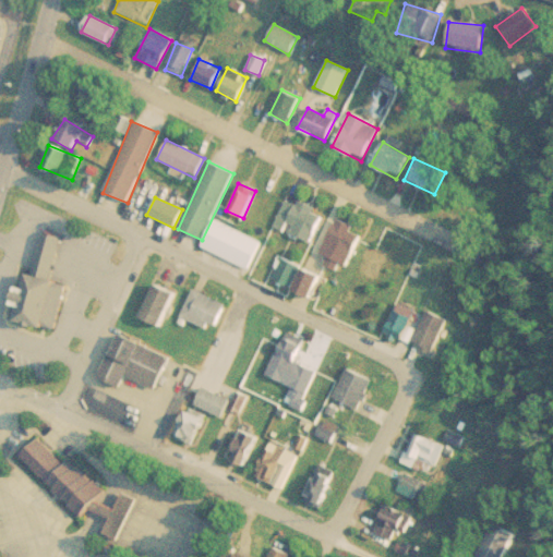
[(311,242),(324,213),(297,201),(295,205),(286,201),(275,227),(311,242)]
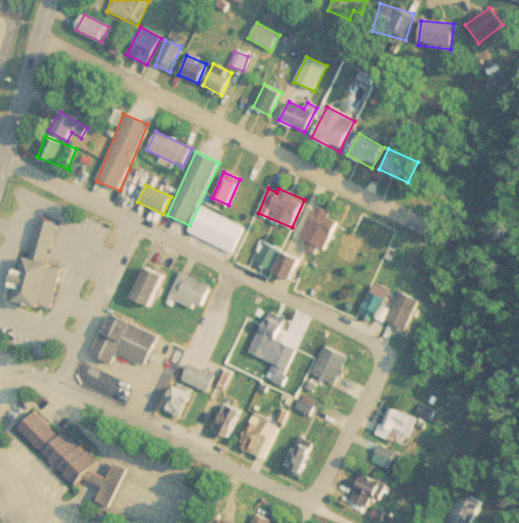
[(332,217),(334,214),(313,205),(298,237),(325,250),(339,220),(332,217)]
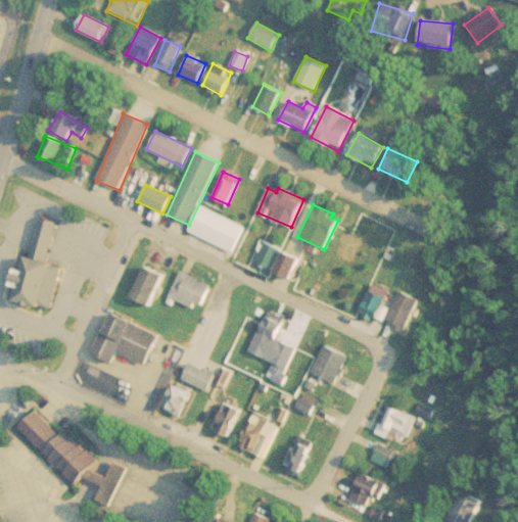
[(221,248),(229,232),(204,220),(195,237),(221,248)]
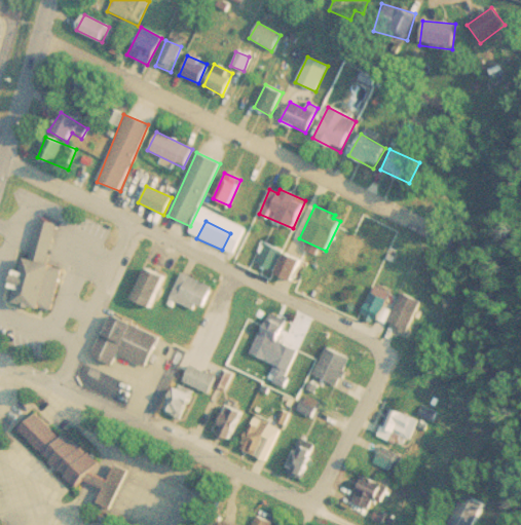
[(34,222),(50,228),(39,264),(54,270),(43,312),(32,308),(31,311),(6,304),(9,291),(4,290),(9,272),(17,274),(14,267),(16,261),(23,261),(34,222)]
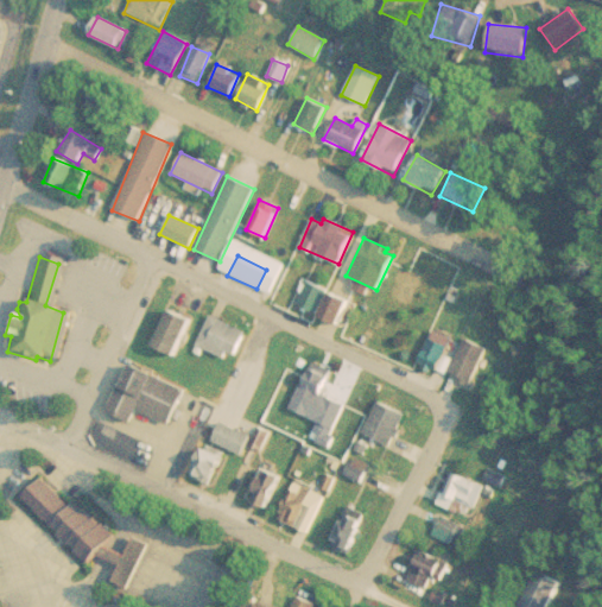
[(327,291),(309,282),(296,304),(315,315),(327,291)]
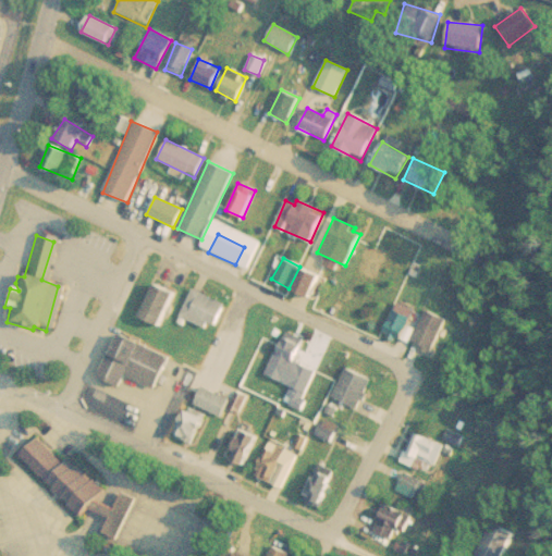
[(309,298),(319,275),(302,268),(292,291),(309,298)]
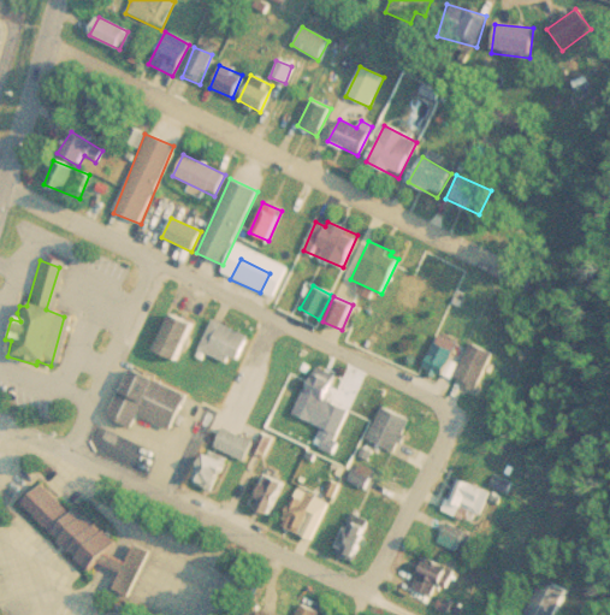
[(153,353),(176,362),(193,324),(170,314),(153,353)]
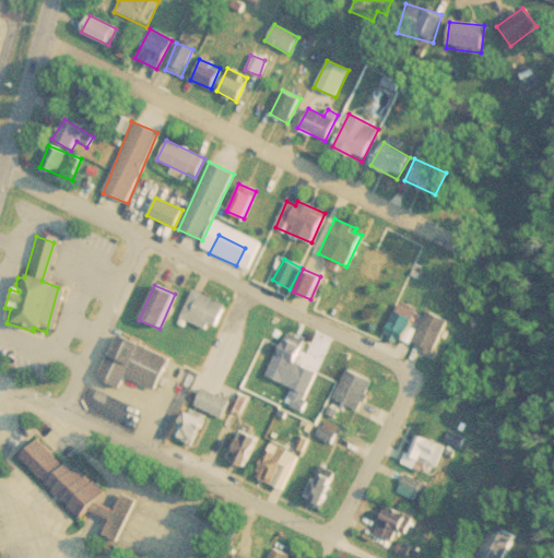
[(217,328),(224,303),(189,293),(181,320),(205,327),(207,324),(217,328)]
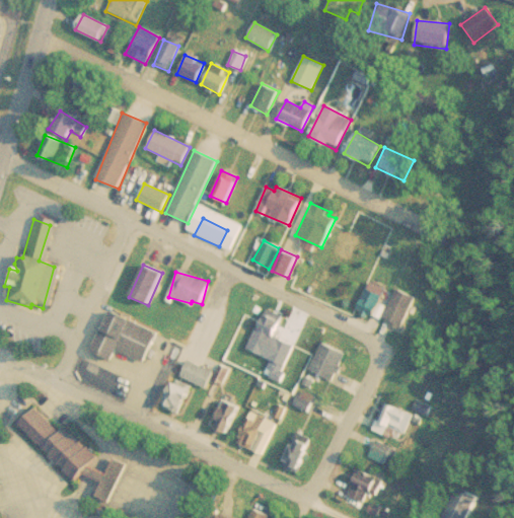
[(357,309),(373,316),(381,296),(365,289),(357,309)]
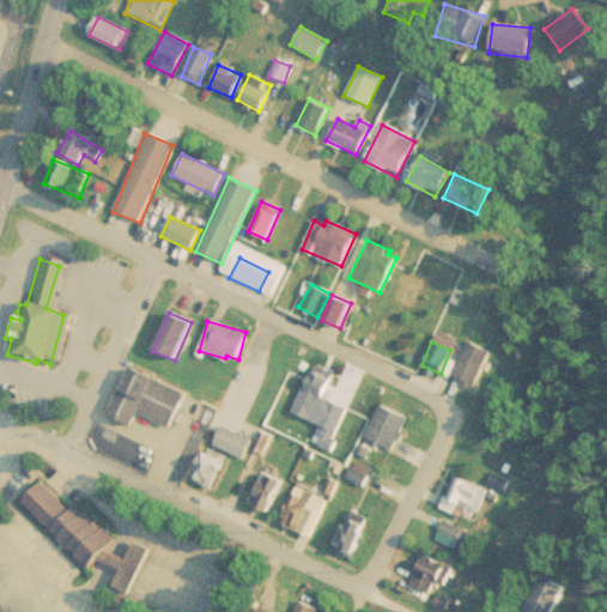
[(474,389),(491,352),(468,341),(451,379),(474,389)]
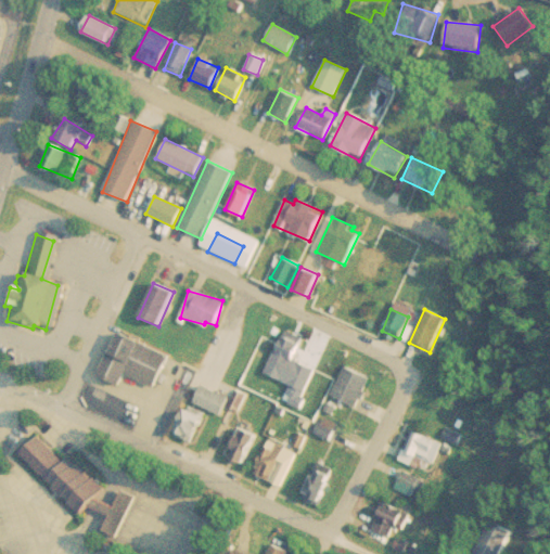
[(154,388),(168,356),(117,334),(98,377),(119,387),(124,375),(154,388)]
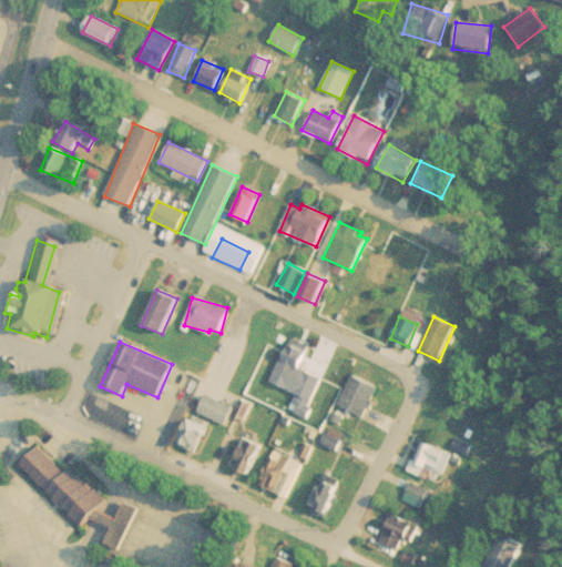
[(298,368),(302,361),(282,353),(269,383),(296,393),(289,411),(306,416),(322,377),(298,368)]
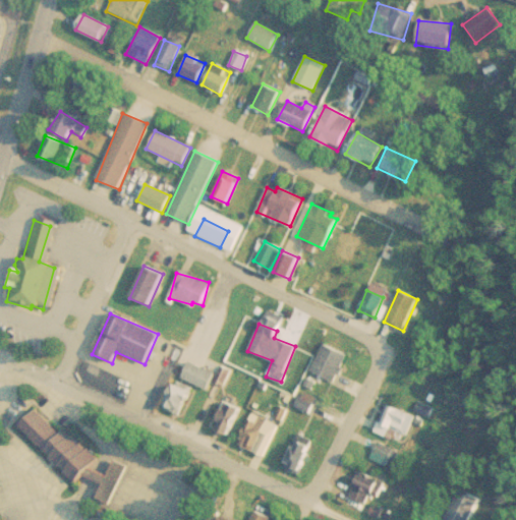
[(347,356),(323,343),(308,370),(334,383),(347,356)]
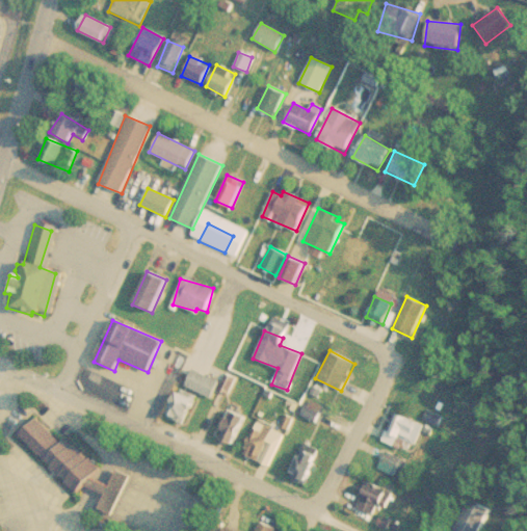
[(184,387),(210,399),(217,382),(191,370),(184,387)]
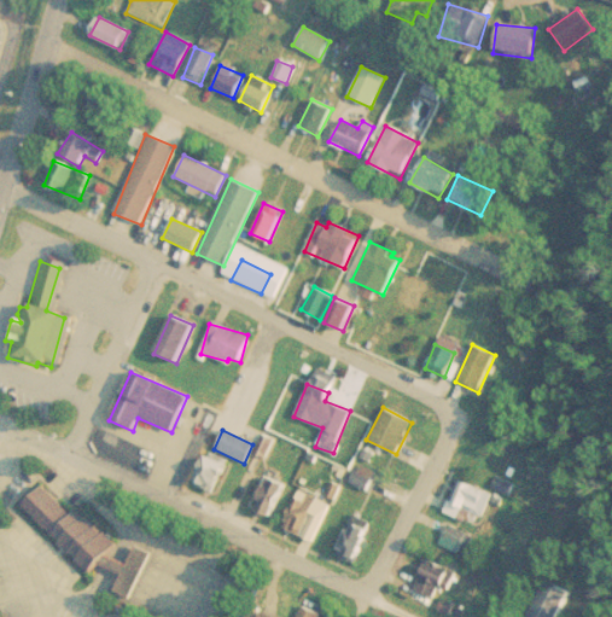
[(208,454),(191,482),(210,494),(227,466),(208,454)]
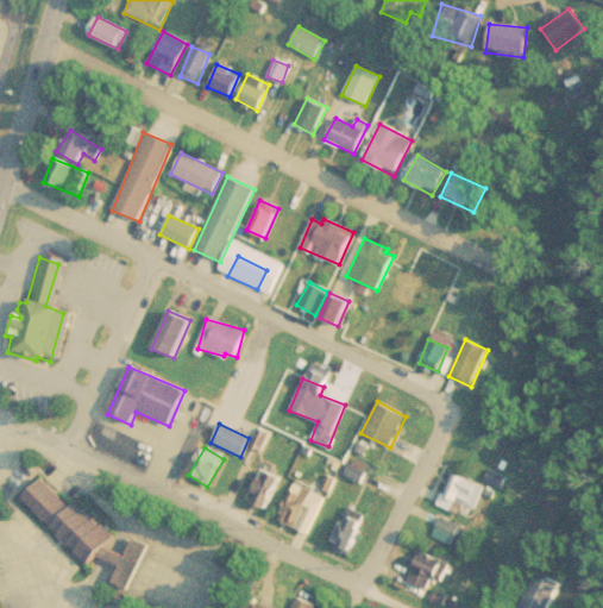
[(246,501),(265,511),(280,478),(262,470),(246,501)]
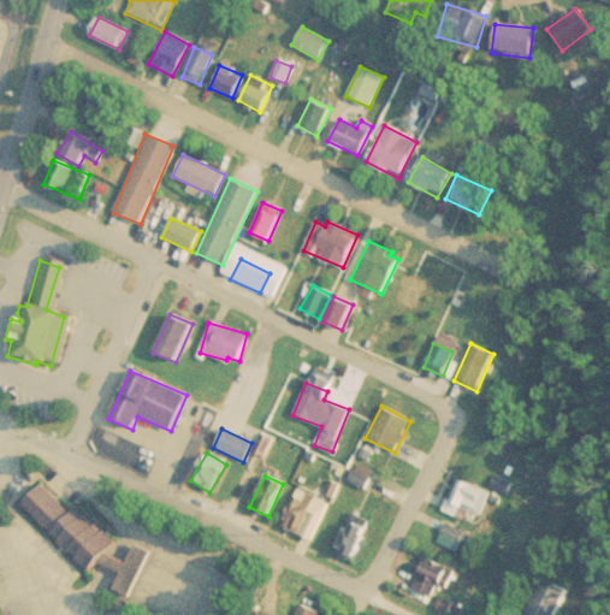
[(477,525),(490,492),(456,479),(443,512),(477,525)]
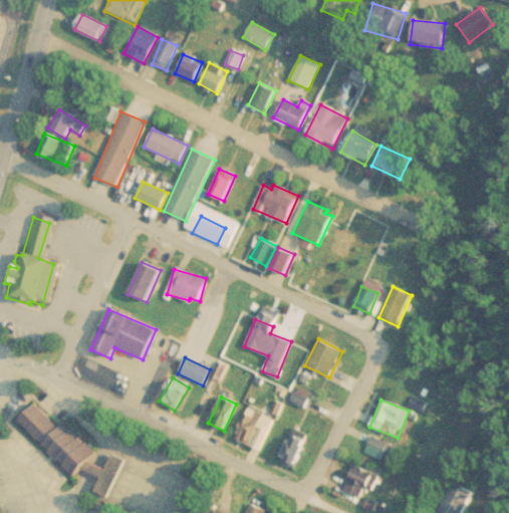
[(29,407),(52,432),(55,427),(90,456),(81,464),(97,472),(104,457),(120,464),(104,494),(91,488),(94,478),(74,469),(64,481),(13,422),(29,407)]
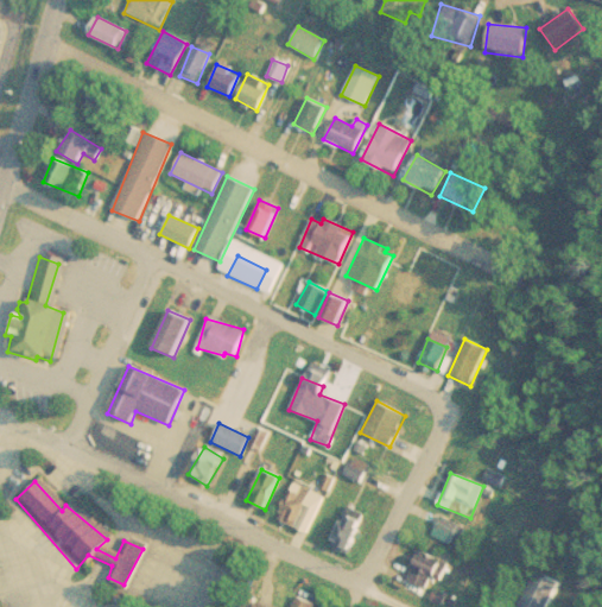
[(312,493),(292,484),(274,519),(295,529),(312,493)]
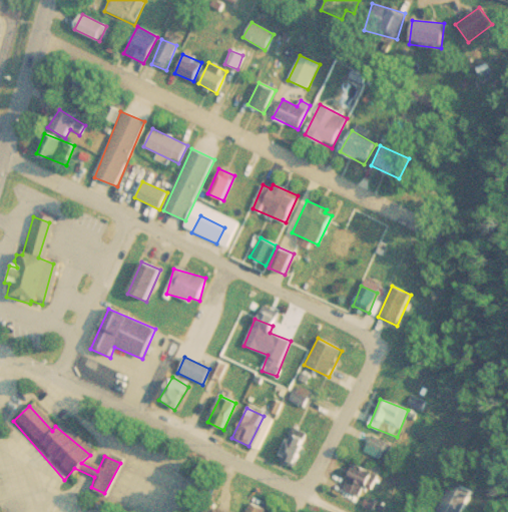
[(294,467),(308,436),(293,429),(279,460),(294,467)]
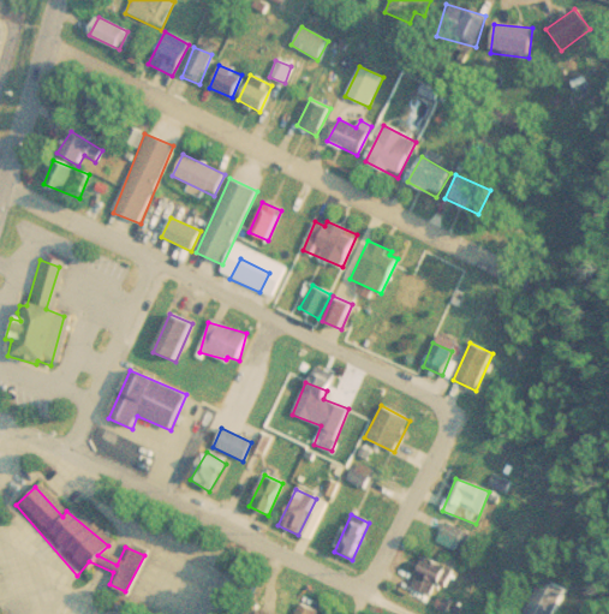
[(470,534),(443,522),(435,542),(461,554),(470,534)]
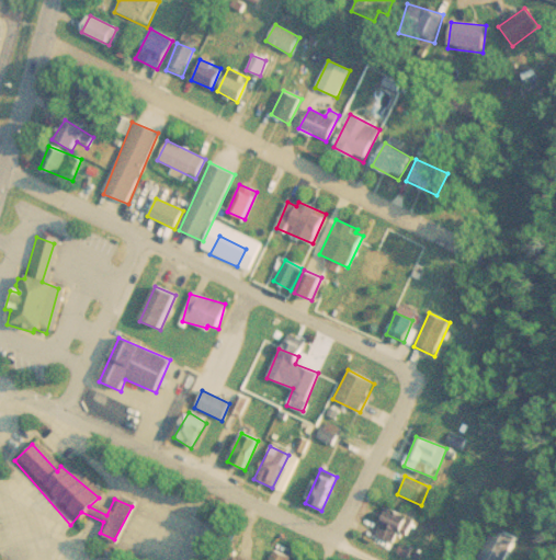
[(410,518),(385,507),(372,540),(397,550),(410,518)]
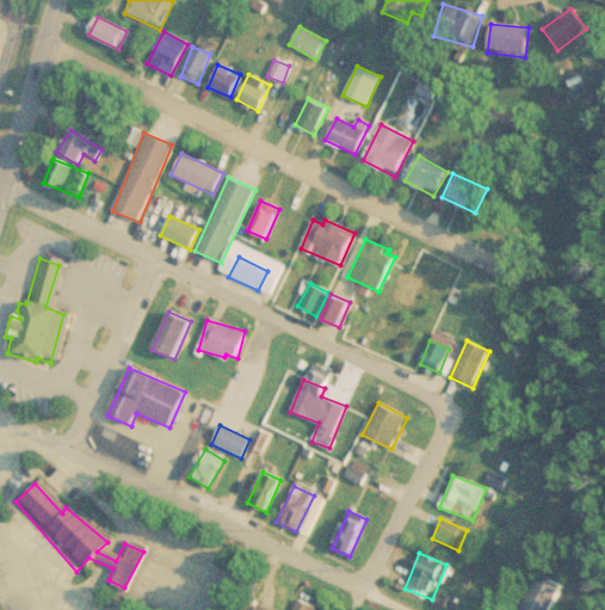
[(551,609),(563,584),(537,573),(522,609),(551,609)]
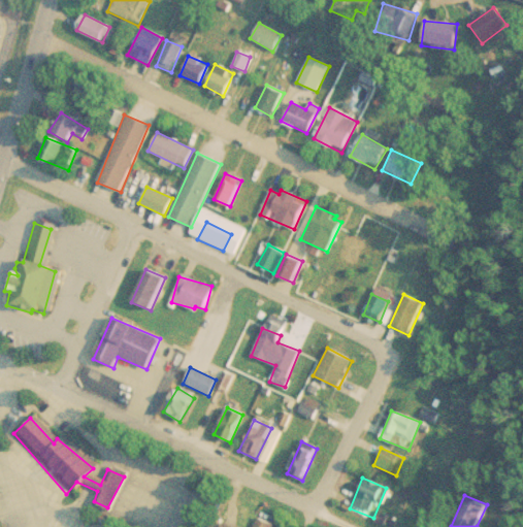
[(271,526),(272,525),(257,518),(253,526),(229,526),(221,523),(219,526),(271,526)]
